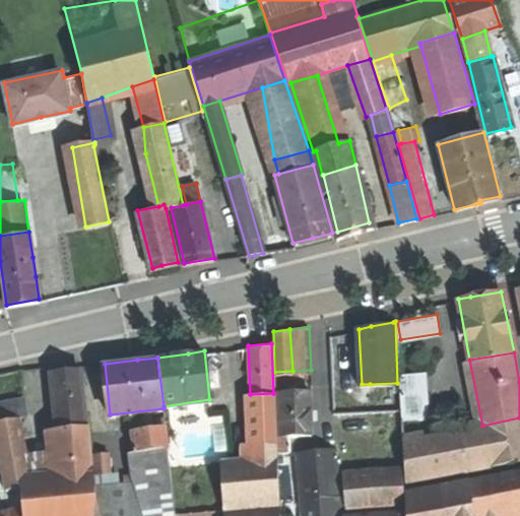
[(55,371),(51,372),(56,428),(57,428),(86,426),(81,369),(55,371)]
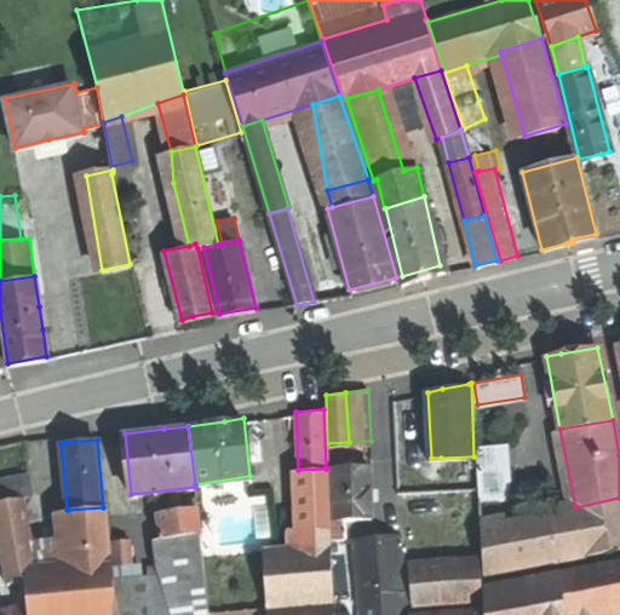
[(507,444),(476,447),(478,500),(510,498),(507,444)]
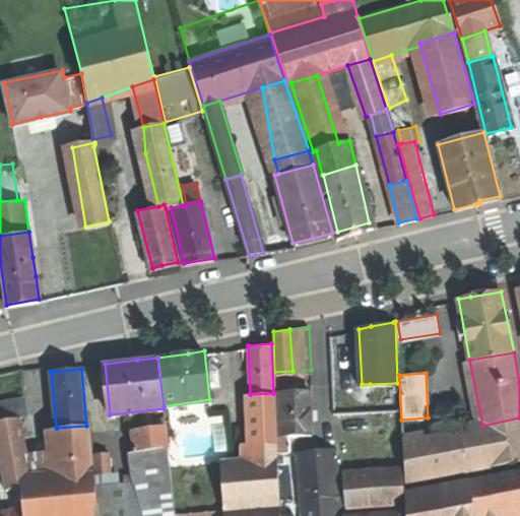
[(397,383),(370,384),(372,418),(399,417),(397,383)]
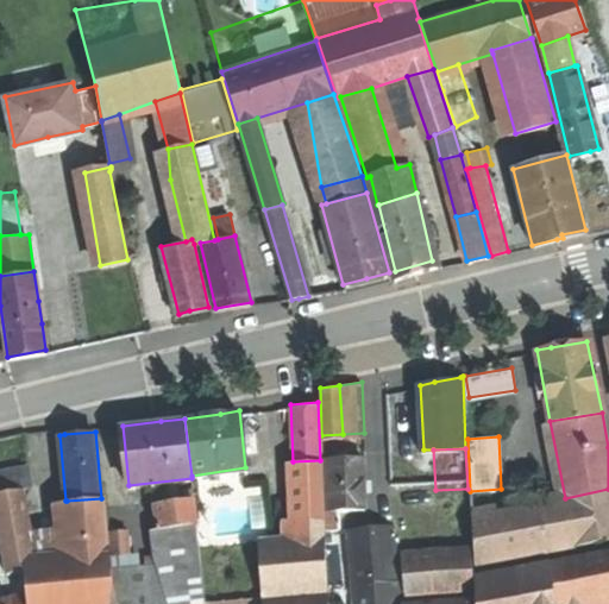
[(363,455),(326,458),(327,508),(338,508),(364,507),(363,455)]
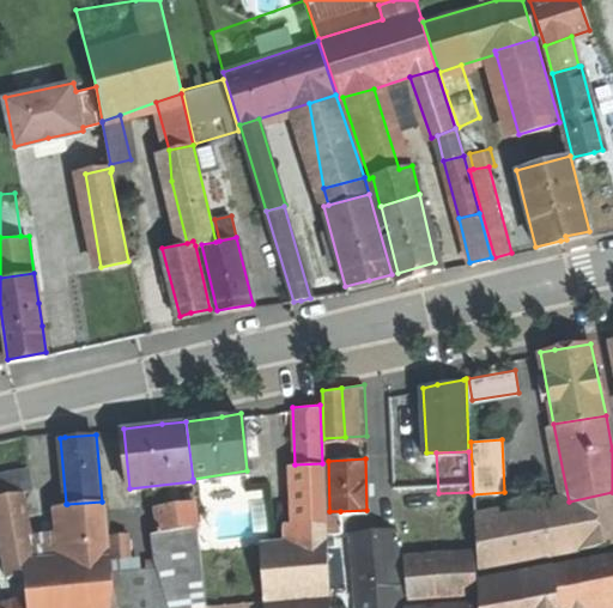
[(322,463),(295,464),(296,493),(313,546),(326,545),(322,463)]
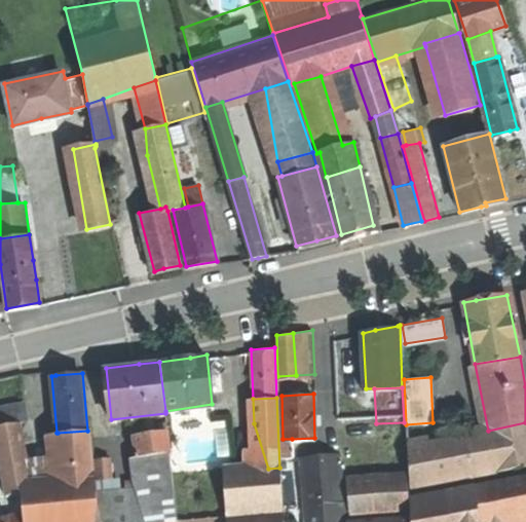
[(525,422),(488,431),(407,446),(410,487),(525,463),(525,422)]
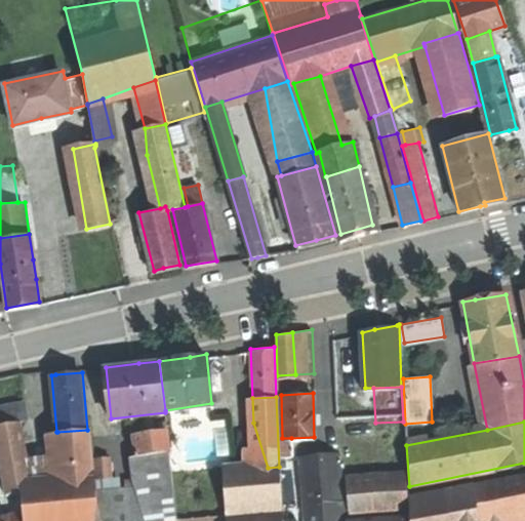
[(13,423),(0,425),(0,466),(4,493),(22,491),(22,489),(26,489),(13,423)]
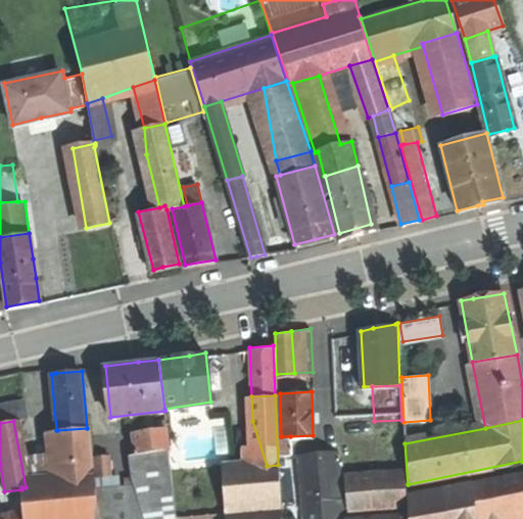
[(87,428),(57,430),(62,484),(92,481),(87,428)]
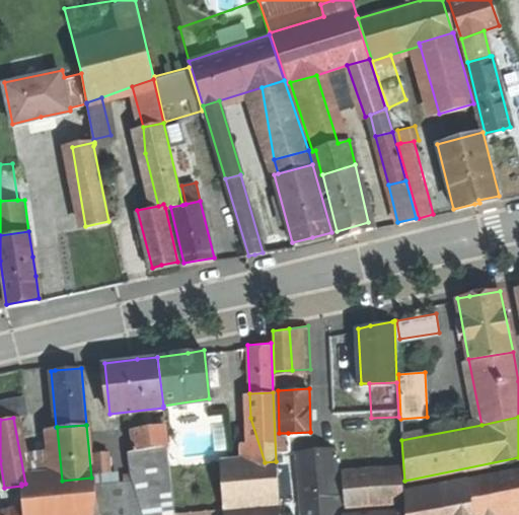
[(165,428),(133,431),(135,450),(167,445),(165,428)]
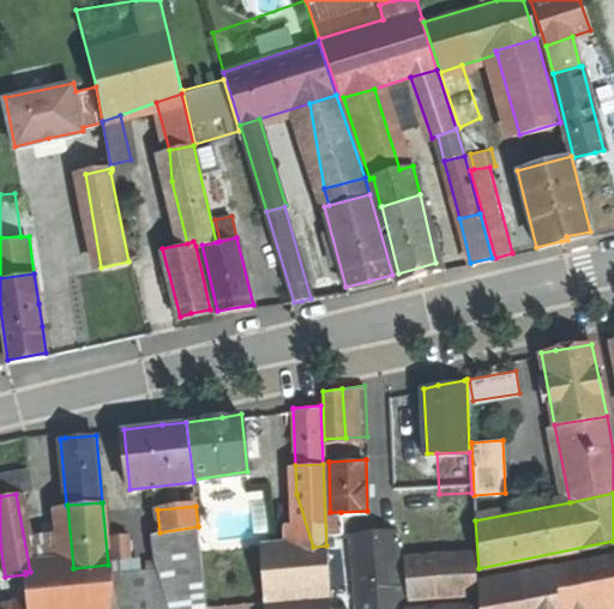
[(341,512),(330,512),(330,532),(341,532),(341,512)]
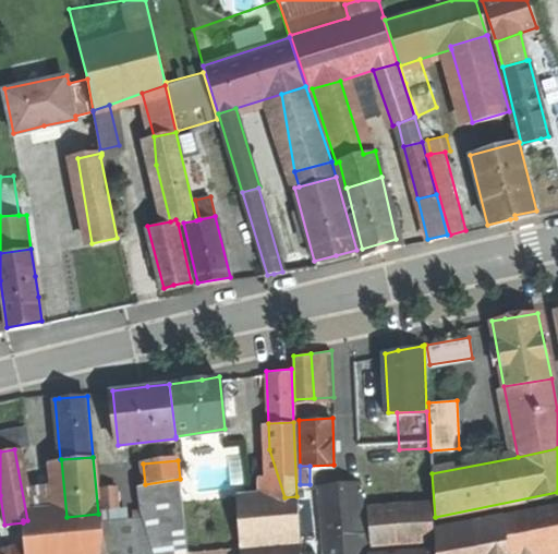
[(142,509),(143,512),(183,506),(180,479),(145,484),(140,485),(142,509)]
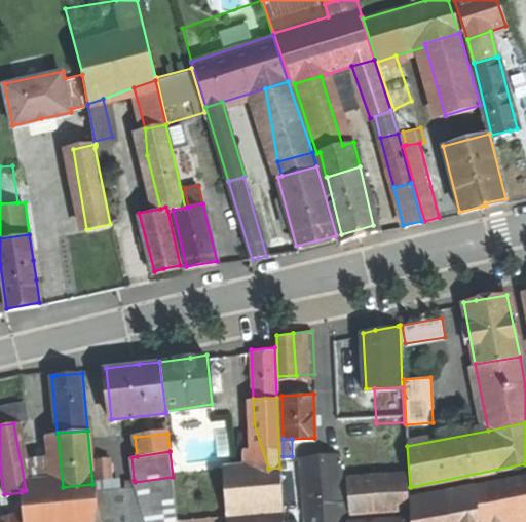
[(330,454),(300,457),(306,504),(342,500),(337,454),(330,454)]
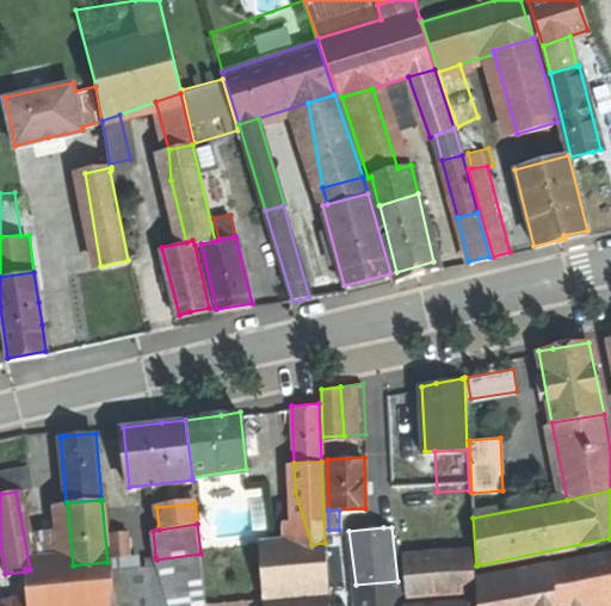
[(128,531),(110,532),(112,555),(130,552),(128,531)]
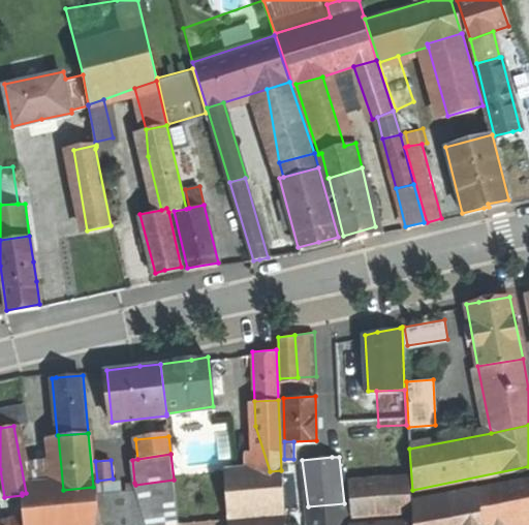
[(270,471),(224,475),(227,520),(284,514),(281,470),(270,471)]
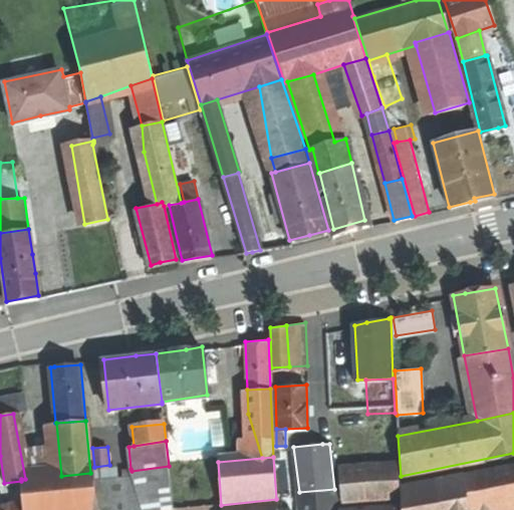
[(398,464),(338,468),(342,504),(401,501),(398,464)]
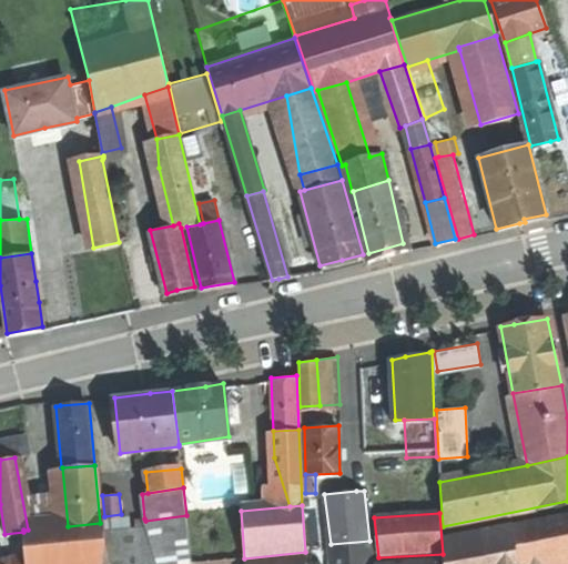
[(186,515),(145,521),(148,527),(159,563),(181,563),(193,563),(186,515)]
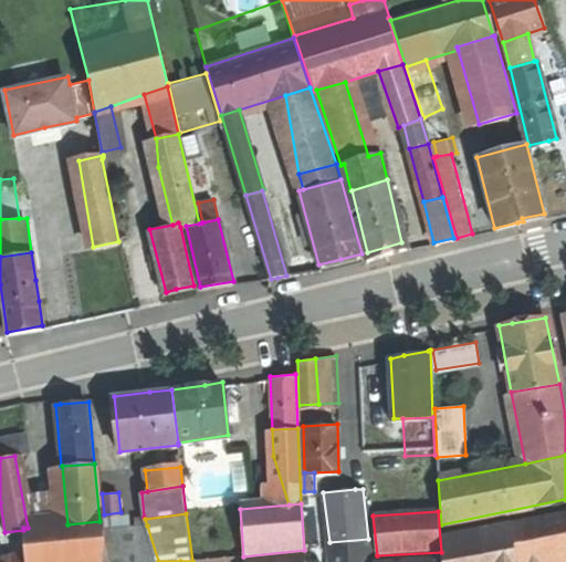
[(565,514),(512,524),(512,526),(516,561),(530,561),(543,560),(565,555),(565,514)]
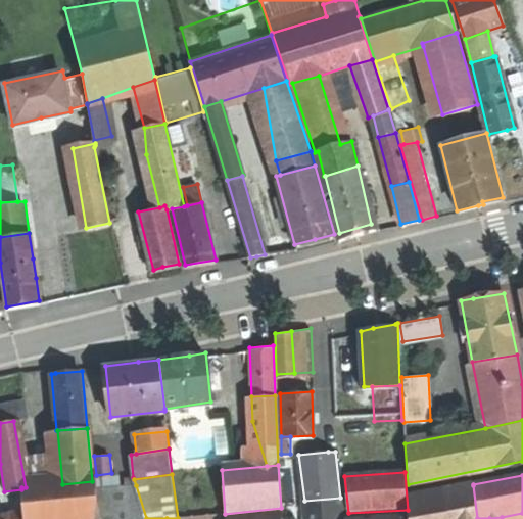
[(133,477),(125,477),(125,486),(133,486),(136,485),(134,479),(133,477)]
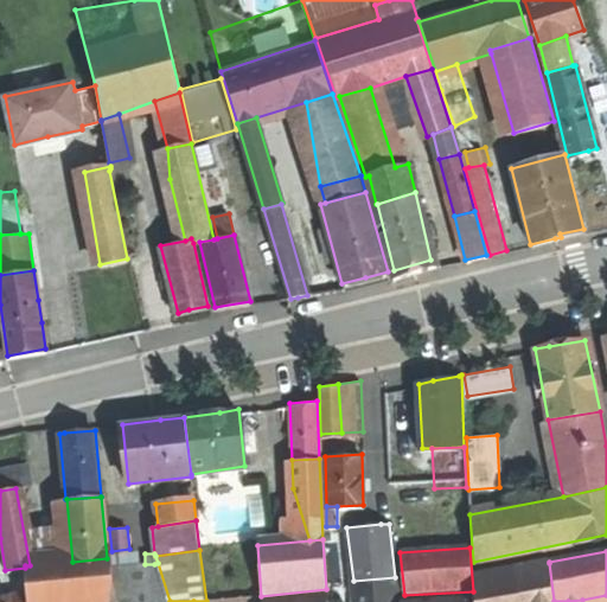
[(30,565),(25,565),(25,568),(29,601),(110,601),(107,558),(72,562),(30,565)]
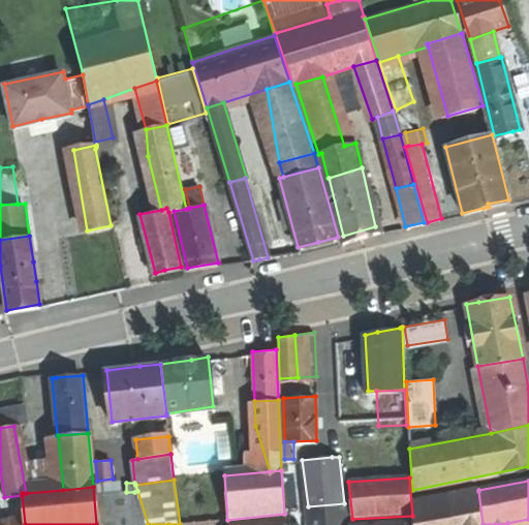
[(483,524),(478,491),(412,503),(412,516),(412,518),(412,524),(483,524)]
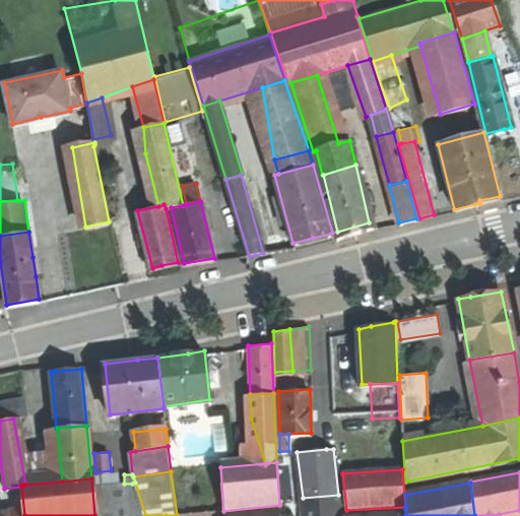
[(124,484),(94,485),(98,515),(142,515),(132,484),(124,484)]
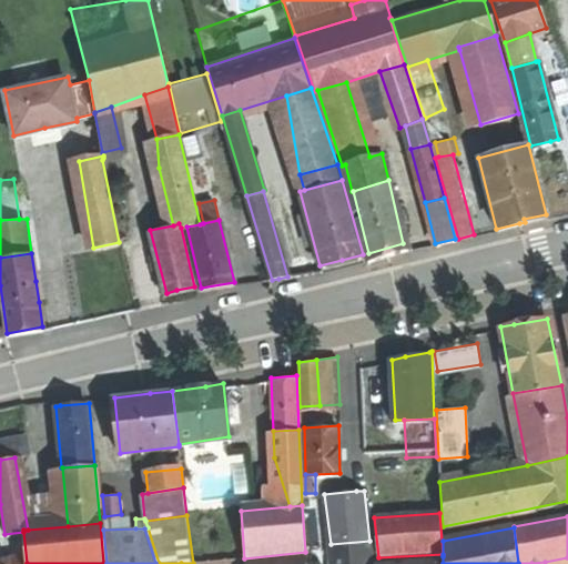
[(305,563),(305,554),(244,560),(244,563),(305,563)]
